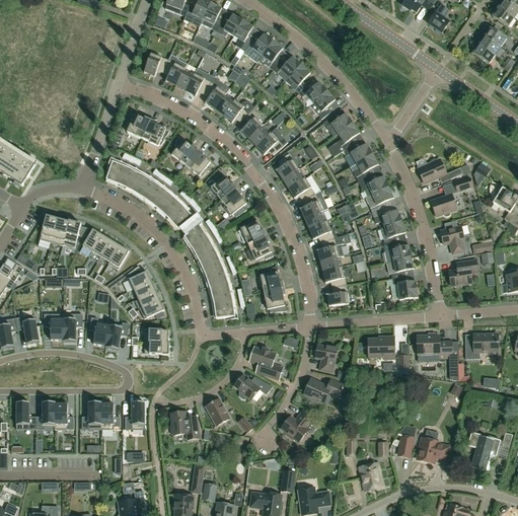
[(75,0),(75,1),(95,8),(99,1),(97,0),(75,0)]
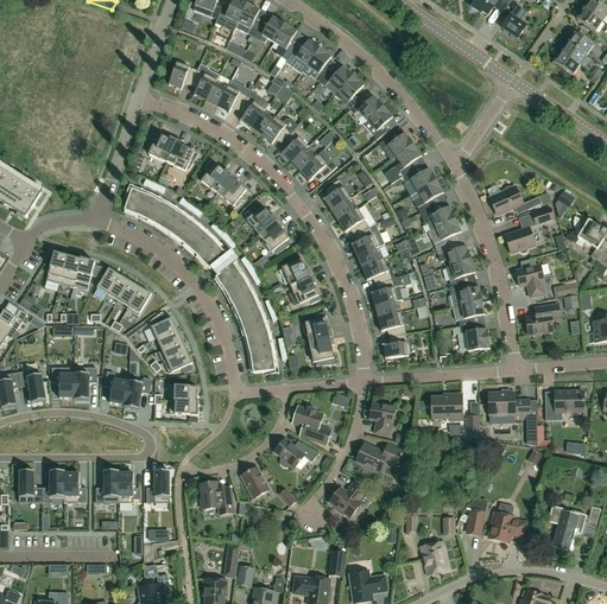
[(217,12),(221,5),(215,2),(215,0),(195,0),(194,4),(212,10),(209,16),(216,18),(217,12)]
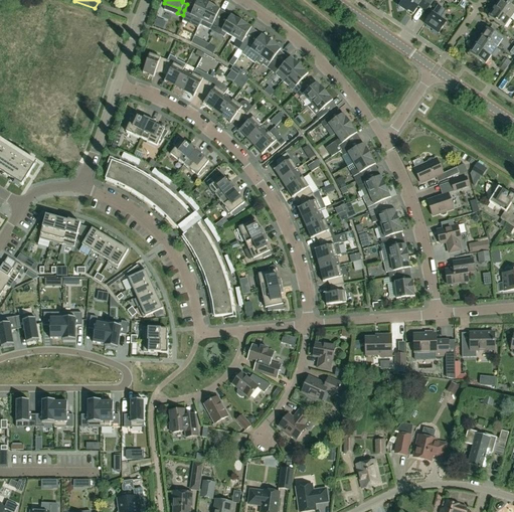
[(195,0),(193,6),(187,4),(184,10),(200,17),(208,1),(206,0),(195,0)]
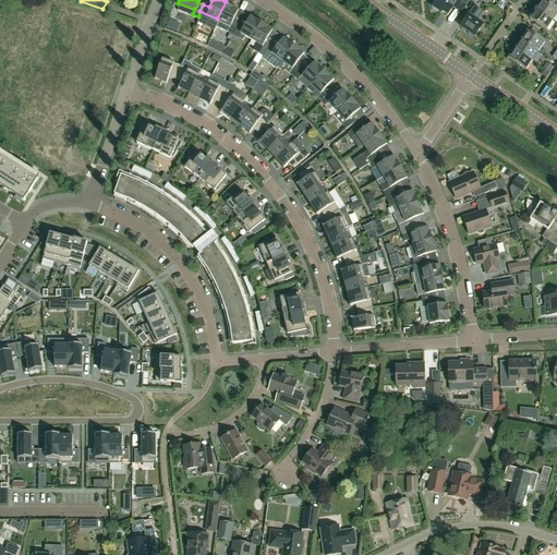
[(433,0),(431,4),(445,14),(452,4),(459,10),(467,0),(433,0)]
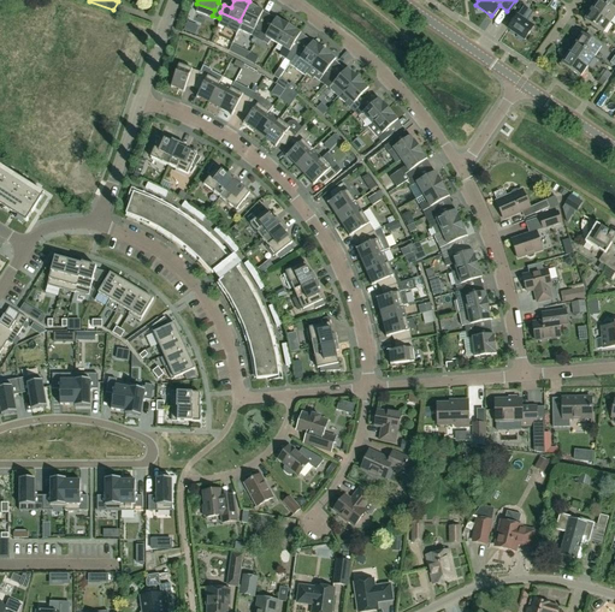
[(614,10),(614,9),(602,0),(593,0),(592,3),(589,0),(586,0),(585,3),(609,19),(614,10)]
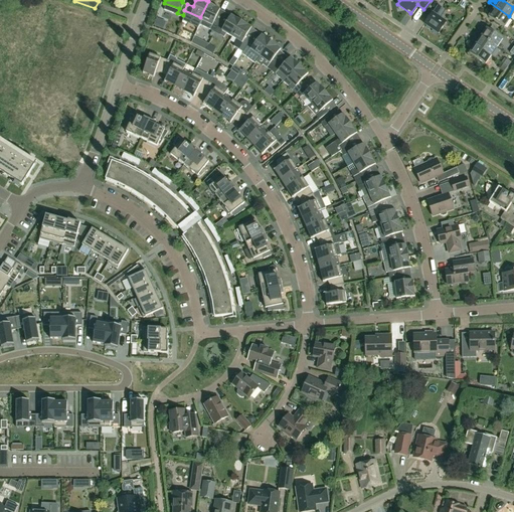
[(218,6),(208,1),(200,17),(205,20),(203,24),(208,27),(213,29),(219,19),(214,16),(218,6)]
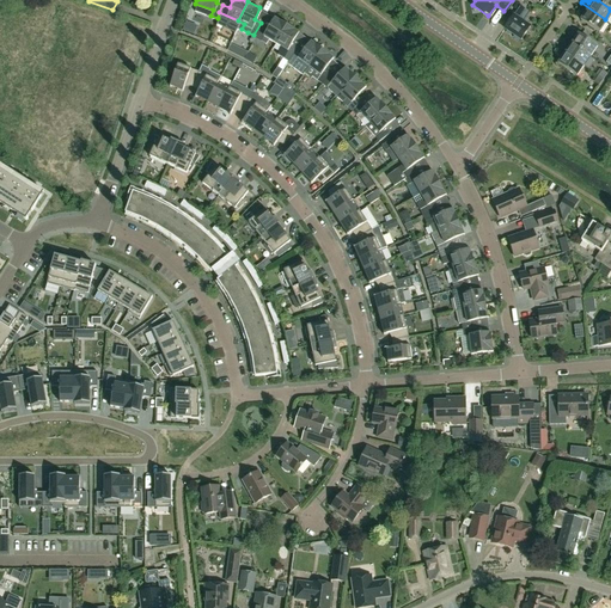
[(605,19),(581,2),(578,8),(582,12),(579,17),(598,30),(605,19)]
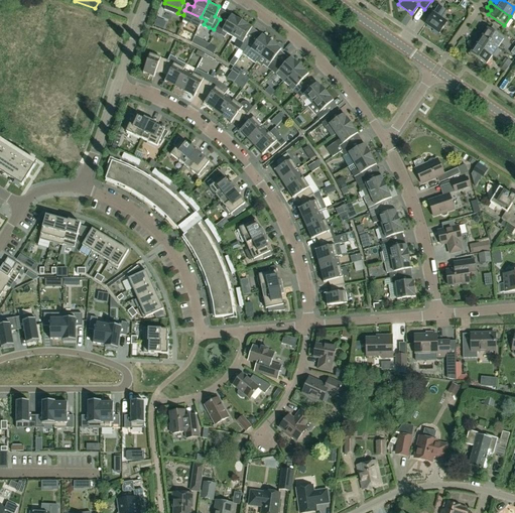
[(424,22),(437,31),(445,20),(438,15),(443,8),(437,4),(432,11),(431,11),(424,22)]
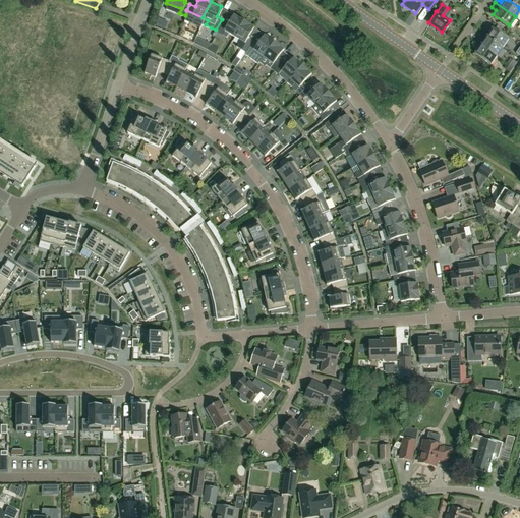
[(222,19),(216,30),(221,33),(225,36),(228,32),(233,35),(243,19),(233,12),(227,22),(222,19)]
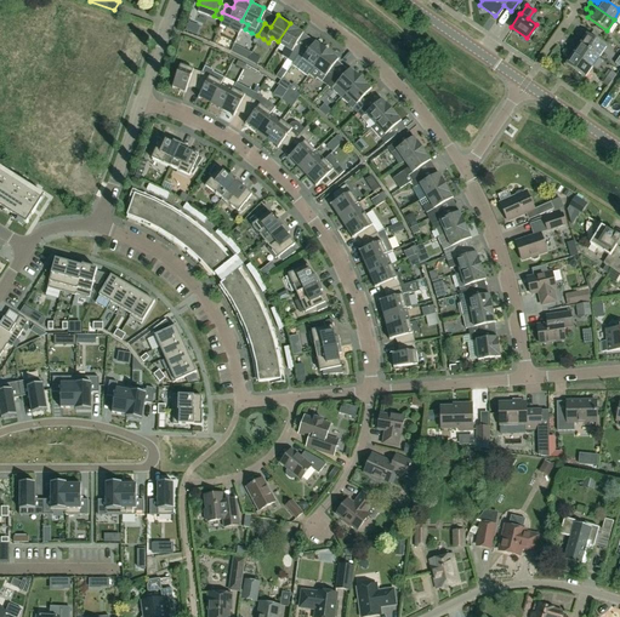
[(290,23),(278,41),(284,45),(280,52),(285,56),(290,60),(290,61),(290,62),(301,45),(295,41),(302,30),(290,23)]
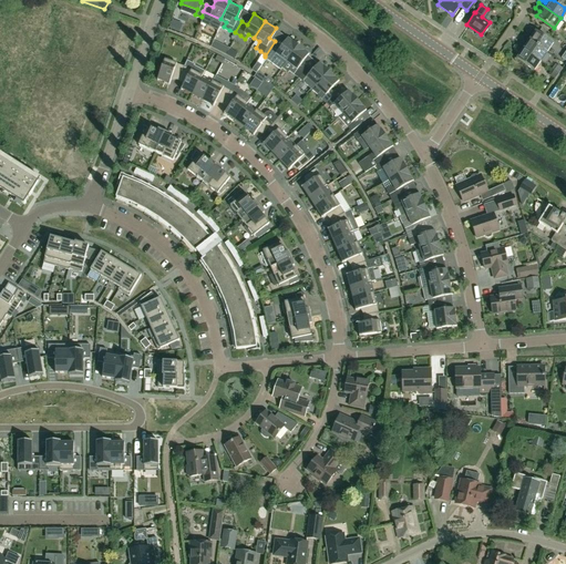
[(528,37),(546,49),(552,40),(530,26),(526,30),(531,32),(528,37)]
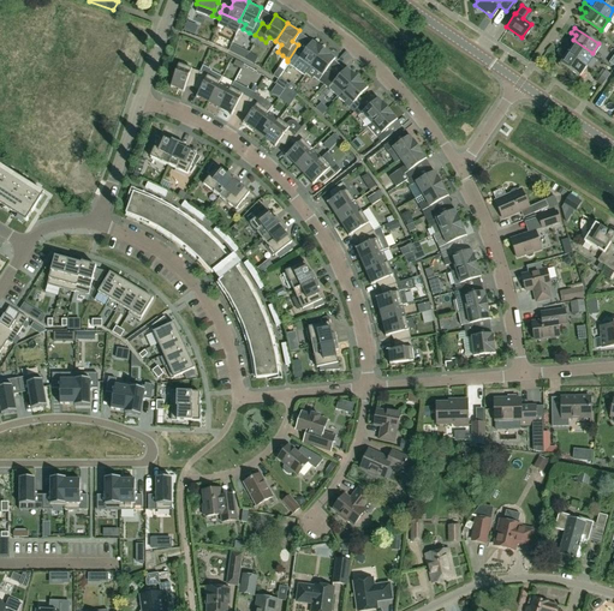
[(298,45),(287,61),(293,66),(303,73),(309,65),(322,47),(311,39),(303,49),(298,45)]
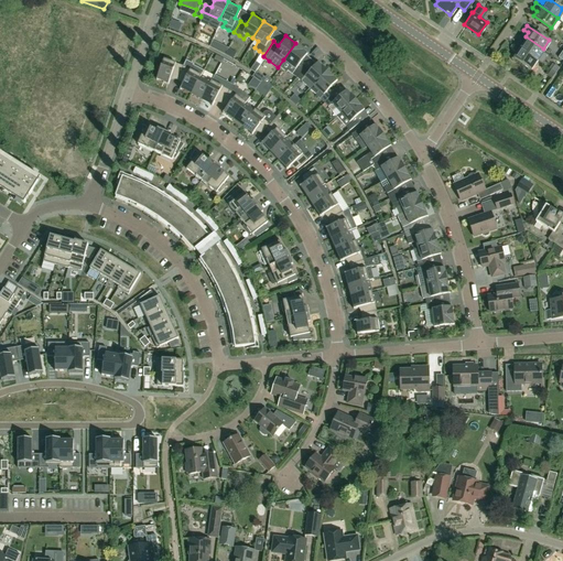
[(517,39),(515,43),(537,58),(543,49),(526,36),(521,42),(517,39)]
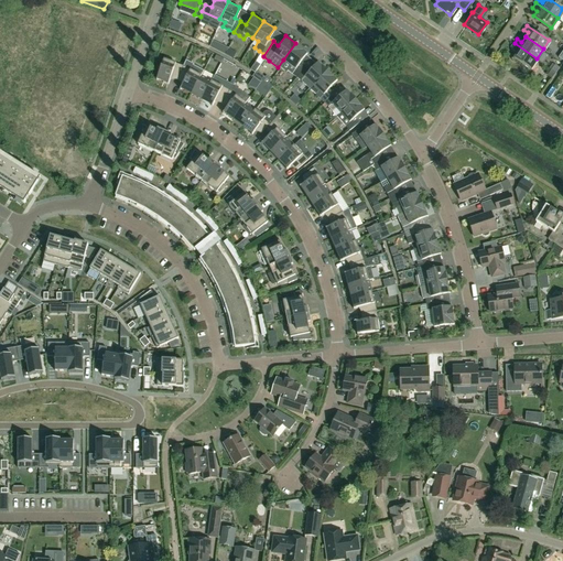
[(305,51),(295,43),(283,60),(290,63),(287,67),(295,75),(303,65),(299,61),(305,51)]
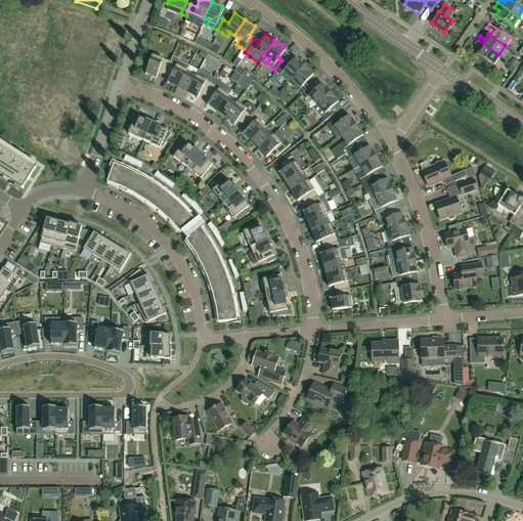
[(498,54),(478,40),(475,44),(479,47),(476,52),(492,62),(498,54)]
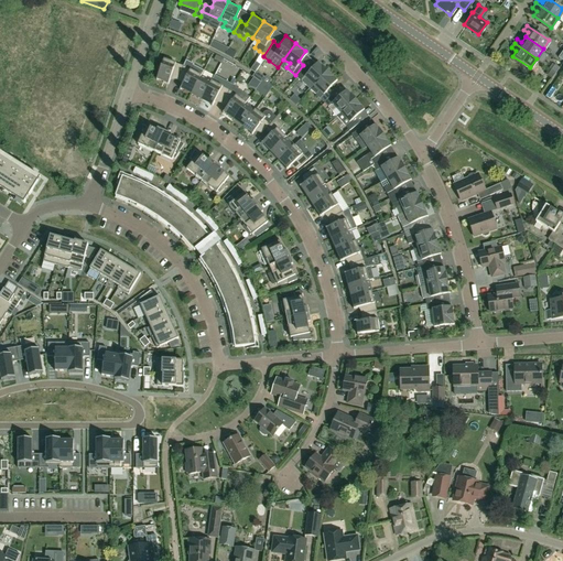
[(235,50),(227,45),(224,52),(231,56),(235,50)]
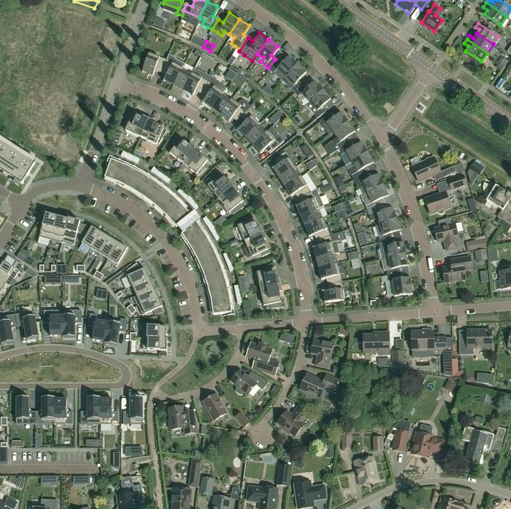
[(159,70),(165,57),(147,51),(141,70),(151,74),(153,69),(159,70)]
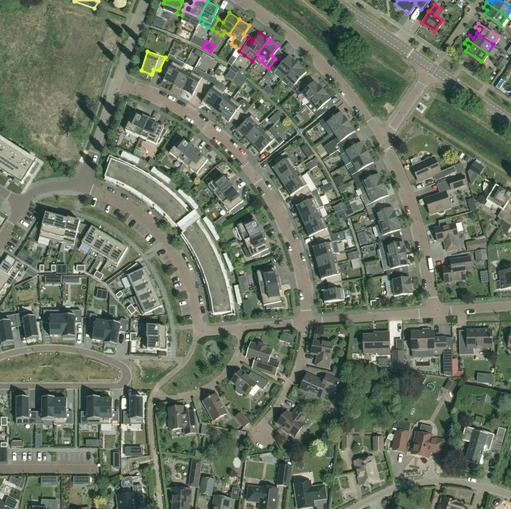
[(225,61),(230,64),(231,62),(235,56),(231,53),(225,61)]
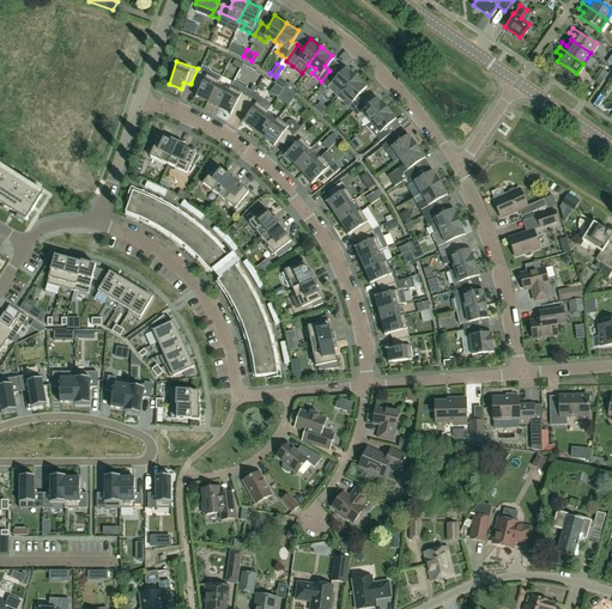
[(335,74),(329,71),(321,81),(326,85),(331,90),(334,85),(340,91),(355,74),(344,65),(335,74)]
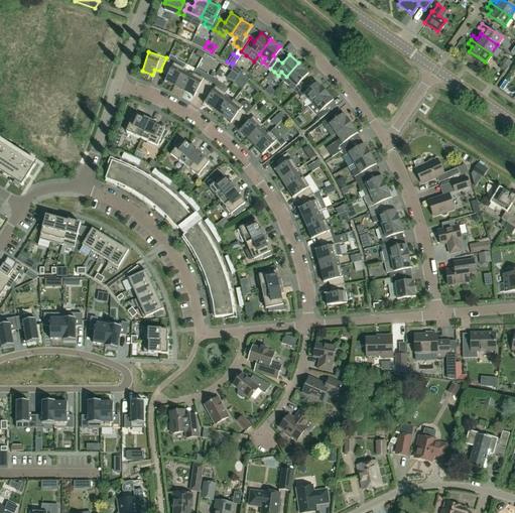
[(182,67),(166,57),(160,71),(165,75),(163,79),(173,85),(182,67)]
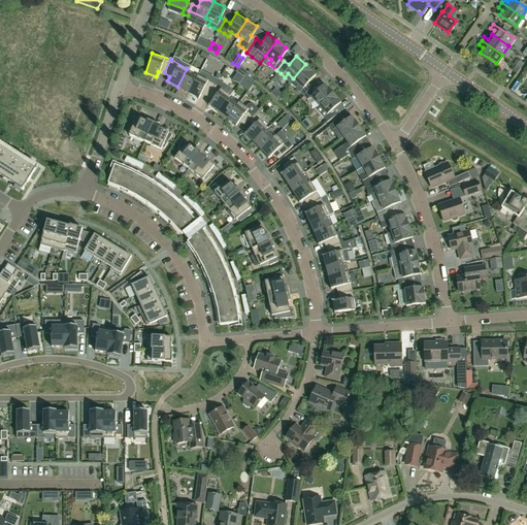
[(243,75),(244,73),(248,70),(238,64),(237,66),(235,69),(237,70),(243,75)]
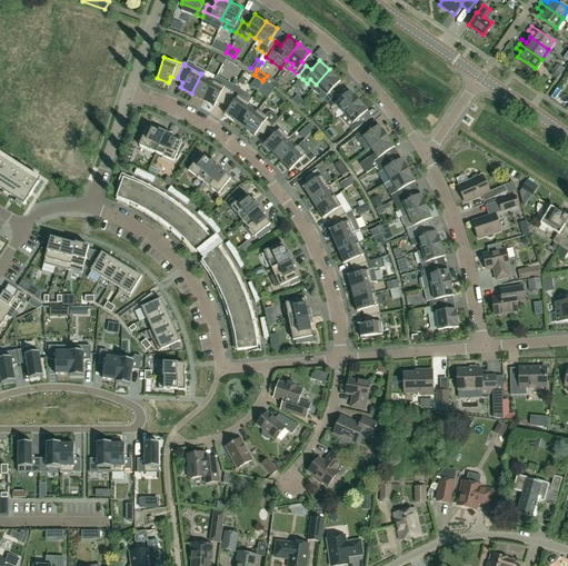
[(339,78),(329,69),(316,85),(320,89),(317,92),(321,97),(326,101),(335,91),(330,87),(339,78)]
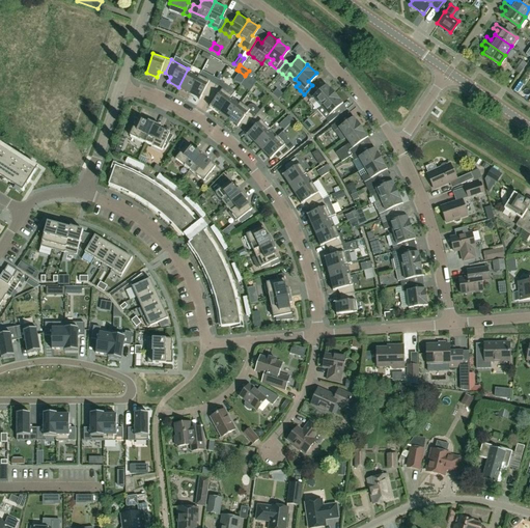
[(198,74),(188,68),(178,87),(188,92),(198,74)]
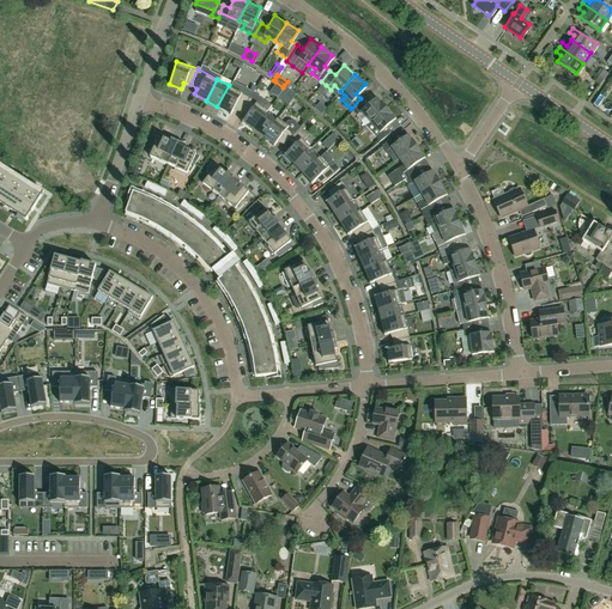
[(280,90),(283,87),(276,81),(270,90),(277,95),(280,90)]
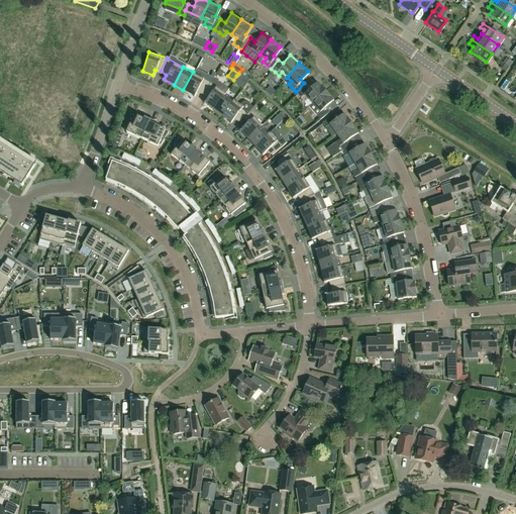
[(193,72),(183,90),(193,95),(195,91),(202,92),(209,80),(193,72)]
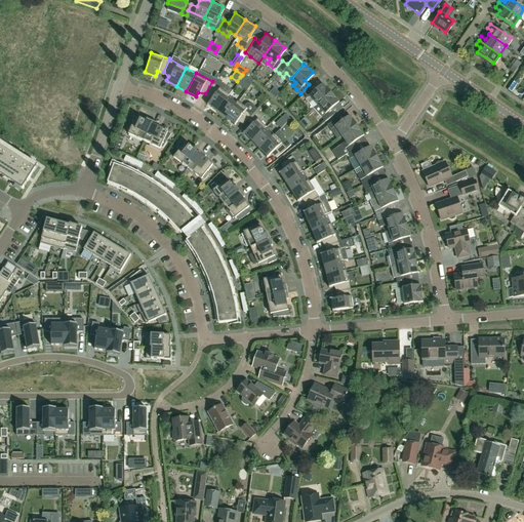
[(212,81),(205,93),(208,98),(206,103),(215,110),(228,93),(212,81)]
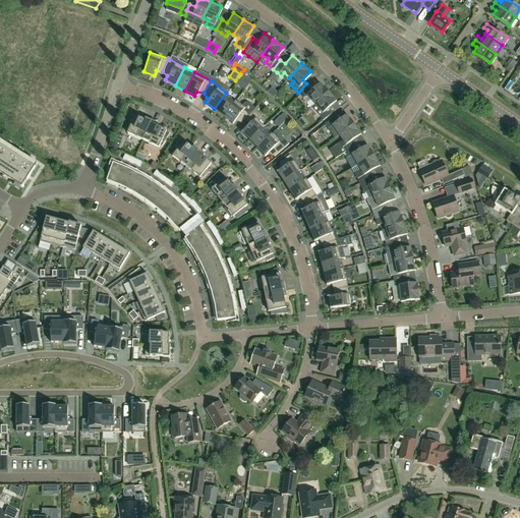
[(306,83),(298,93),(301,97),(305,101),(309,98),(313,102),(327,90),(320,80),(310,89),(306,83)]
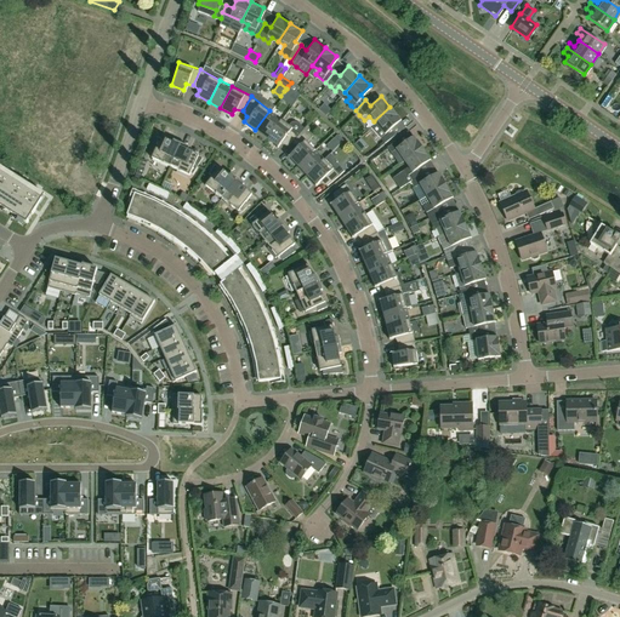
[(323,101),(317,107),(318,108),(324,113),(330,107),(323,101)]
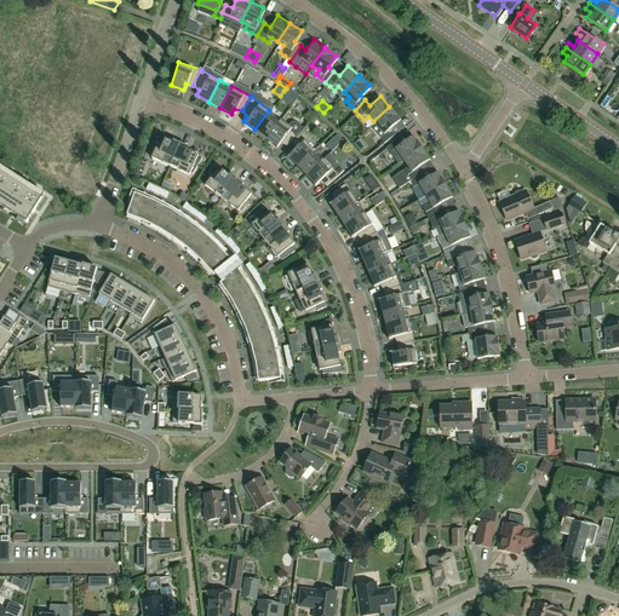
[(389,107),(373,121),(373,122),(370,126),(382,140),(394,132),(389,126),(399,117),(389,107)]
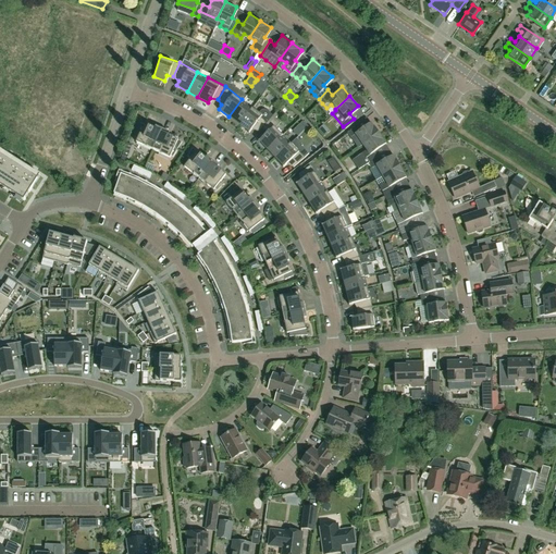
[(250,106),(242,99),(229,117),(237,123),(250,106)]
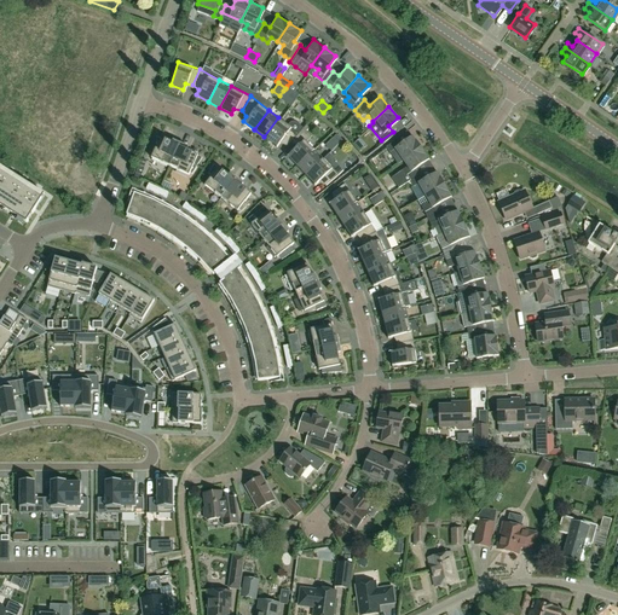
[(287,123),(278,117),(264,137),(275,145),(278,140),(286,143),(301,126),(295,120),(293,119),(290,120),(288,121),(287,123)]
